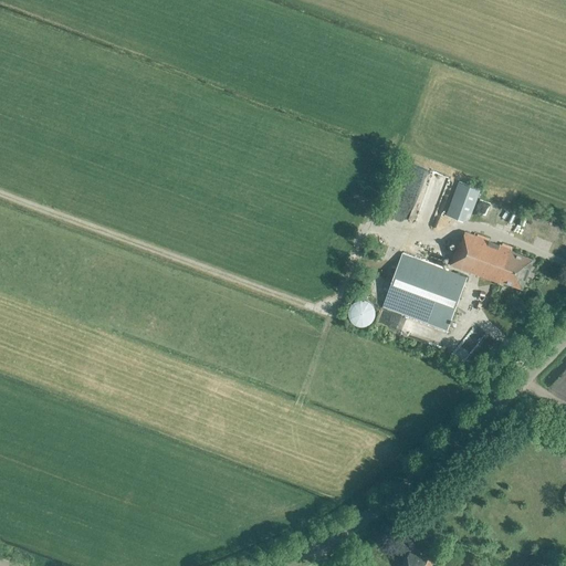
[(468,222),(480,189),(459,181),(447,215),(468,222)]
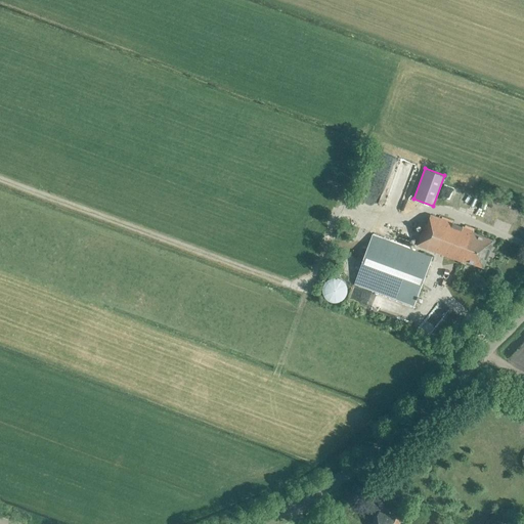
[(483,204),(479,210),(494,218),(497,212),(483,204)]
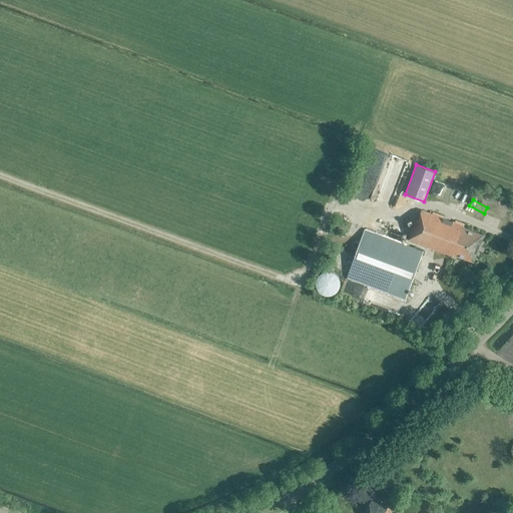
[(481,238),(482,235),(462,228),(463,225),(422,210),(418,219),(416,218),(410,236),(407,235),(406,238),(409,239),(408,239),(452,257),(453,253),(473,261),(474,259),(475,258),(476,254),(476,252),(479,243),(481,242),(482,239),(481,238)]
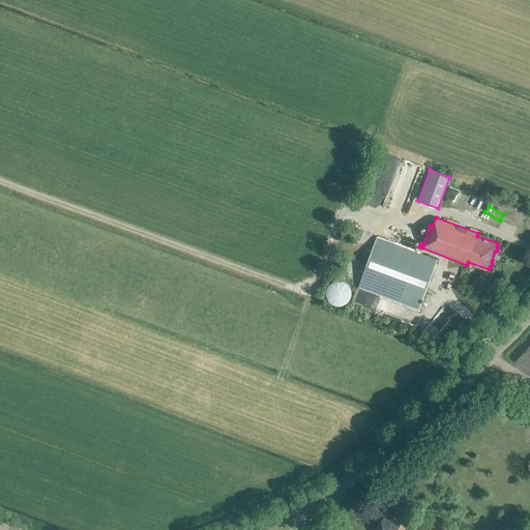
[(418,310),(437,260),(377,238),(358,287),(418,310)]
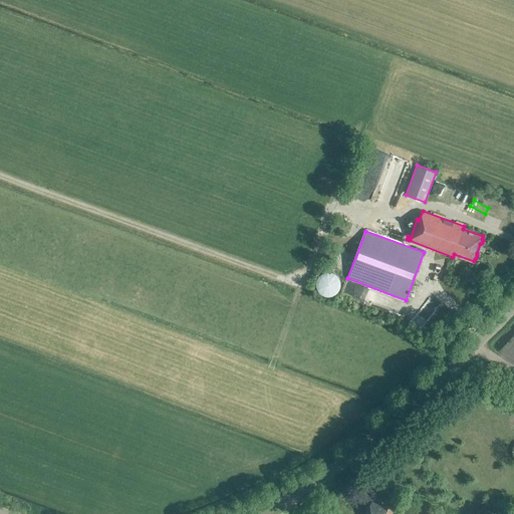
[(324,295),(328,296),(332,295),(335,293),(338,290),(339,287),(339,283),(338,279),(335,276),(332,274),(328,273),(324,274),(320,276),(318,279),(316,283),(316,287),(318,290),(320,293),(324,295)]
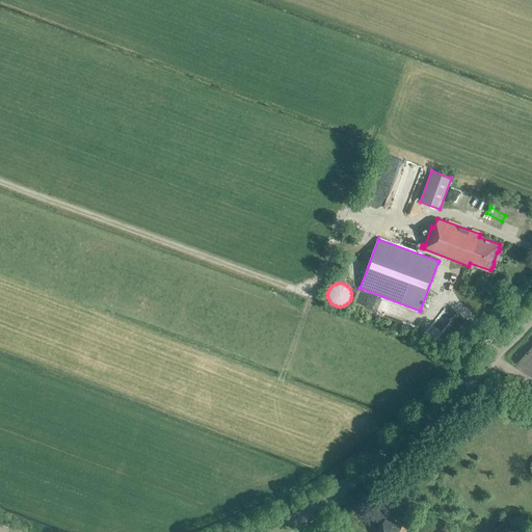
[(421,531),(410,528),(409,530),(401,526),(401,525),(396,523),(395,524),(386,521),(380,531),(421,531)]
